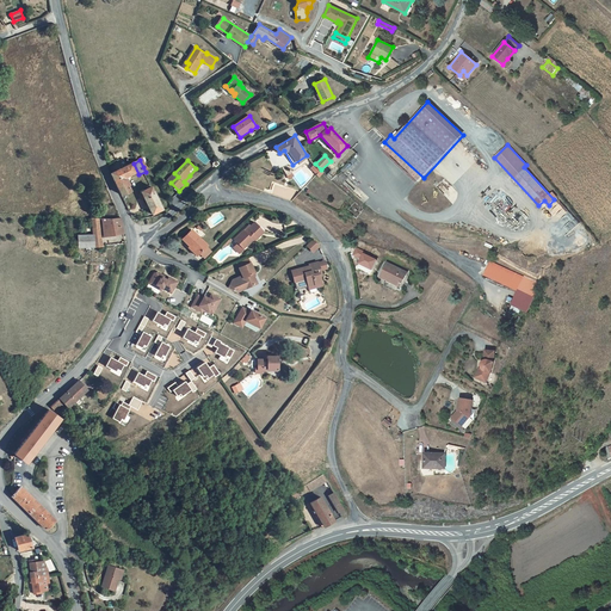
[(124,201),(134,196),(129,186),(130,186),(128,178),(133,176),(134,177),(139,174),(134,164),(113,173),(111,174),(124,201)]
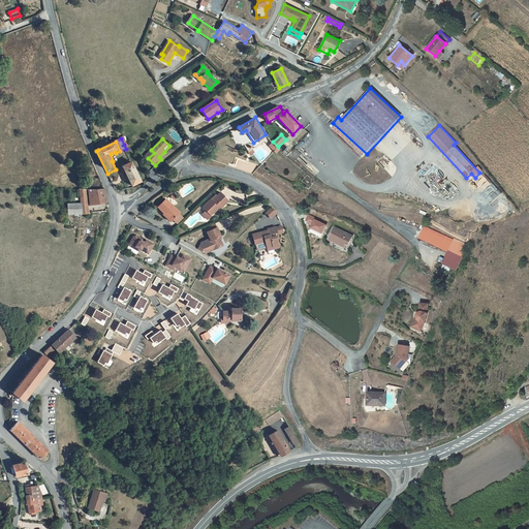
[(279,149),(278,147),(273,142),(270,145),(276,152),(279,149)]
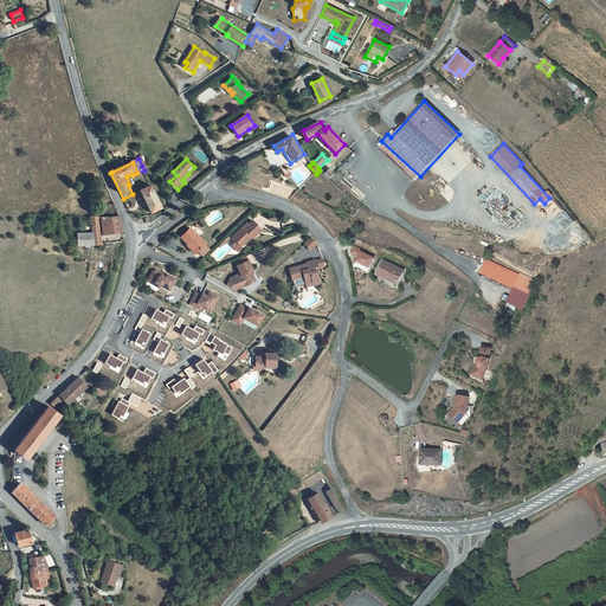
[(291,171),(288,165),(281,169),(287,178),(290,175),(291,175),(291,174),(289,172),(291,171)]
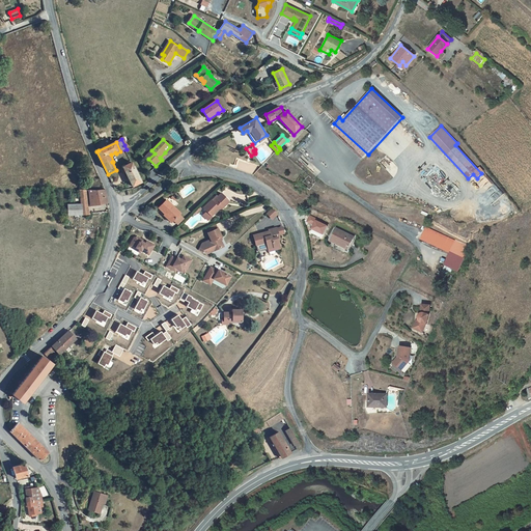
[(292,156),(298,160),(302,156),(298,150),(292,156)]
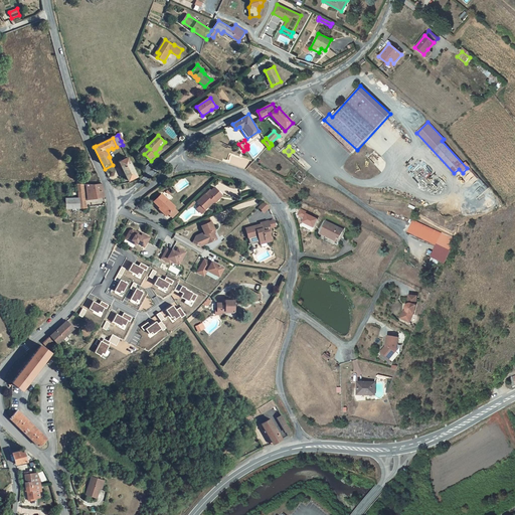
[(252,161),(230,154),(227,161),(227,164),(244,169),(252,161)]
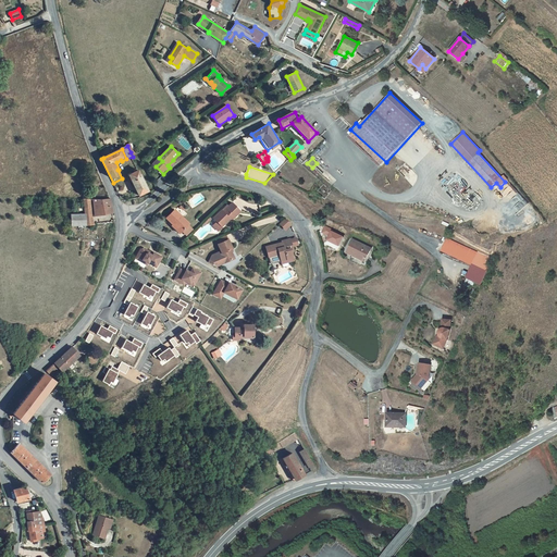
[(133,181),(139,196),(149,192),(140,171),(131,175),(131,176),(127,177),(130,182),(133,181)]
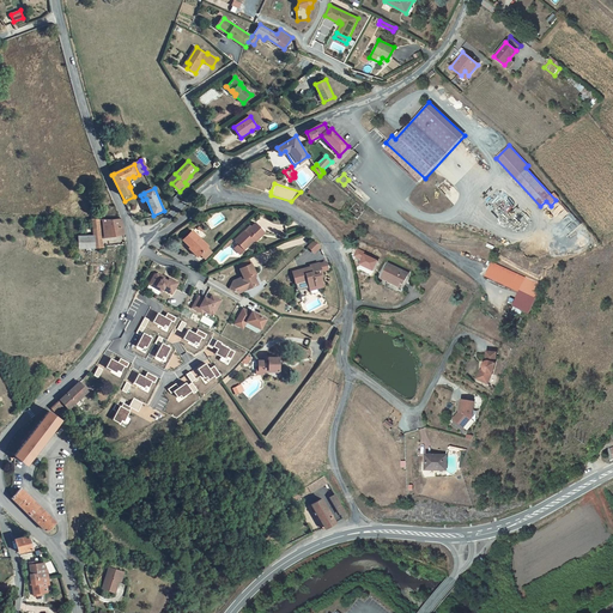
[(92,236),(78,237),(79,248),(86,248),(93,248),(93,240),(101,238),(98,219),(91,218),(92,236)]
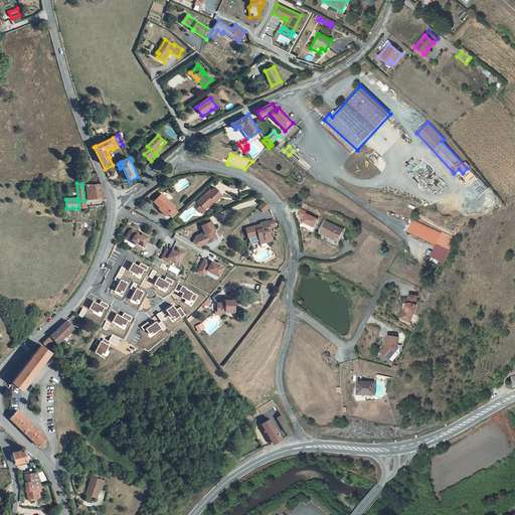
[(102,183),(86,184),(88,199),(104,196),(103,191),(102,183)]
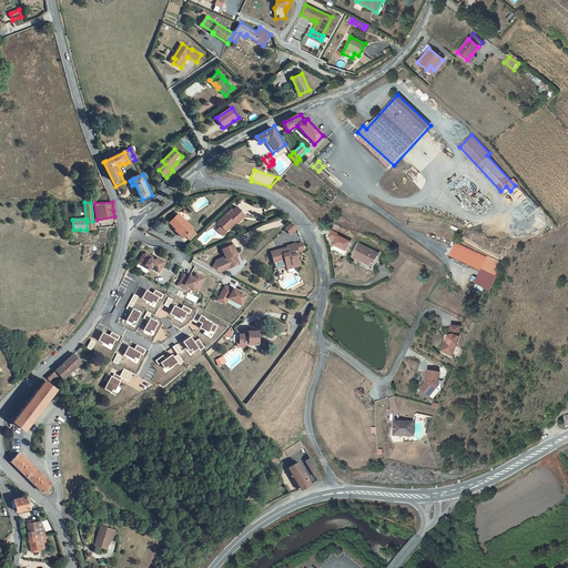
[(534,202),(526,209),(530,214),(538,208),(534,202)]
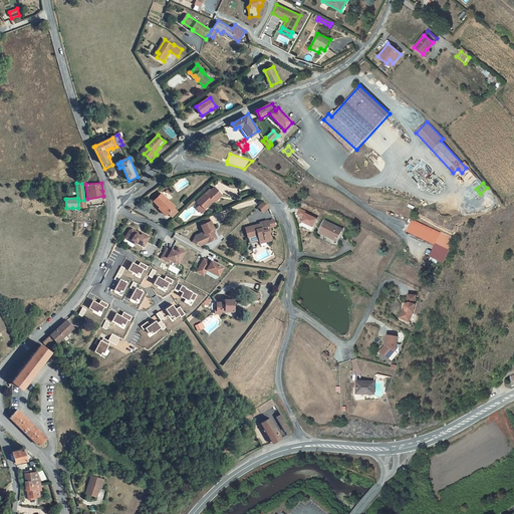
[(204,197),(201,199),(208,208),(211,206),(211,207),(221,198),(214,191),(211,193),(210,192),(204,197)]
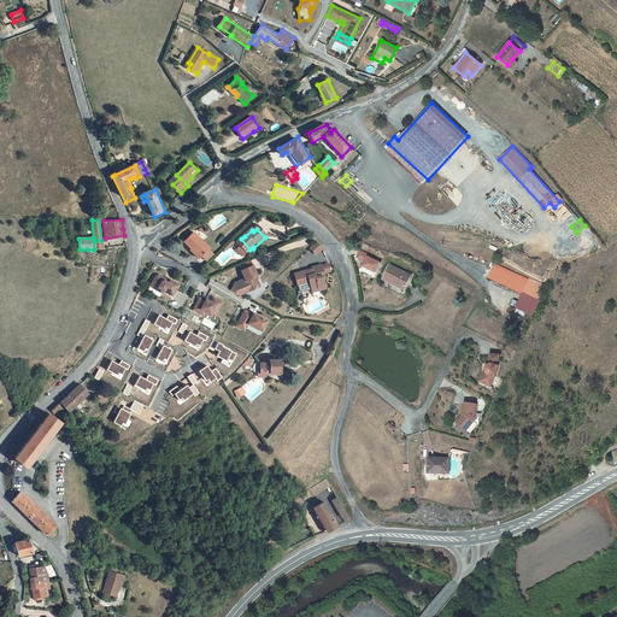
[(199,258),(210,248),(193,231),(184,241),(192,248),(191,250),(199,258)]
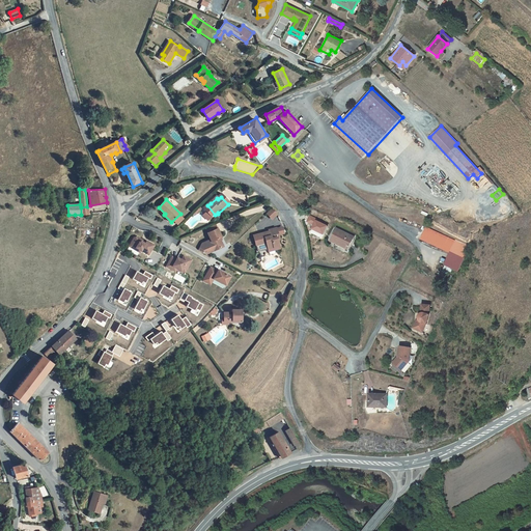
[(210,219),(215,215),(207,205),(202,210),(205,214),(210,219)]
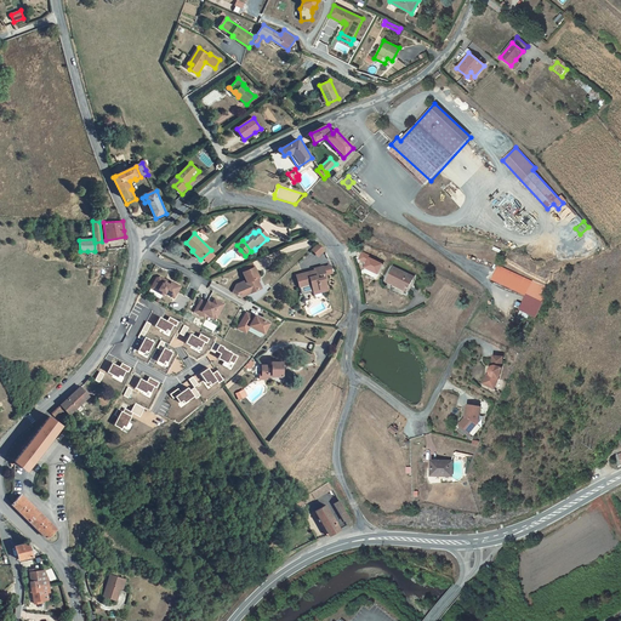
[(312,250),(319,257),(325,251),(318,244),(312,250)]
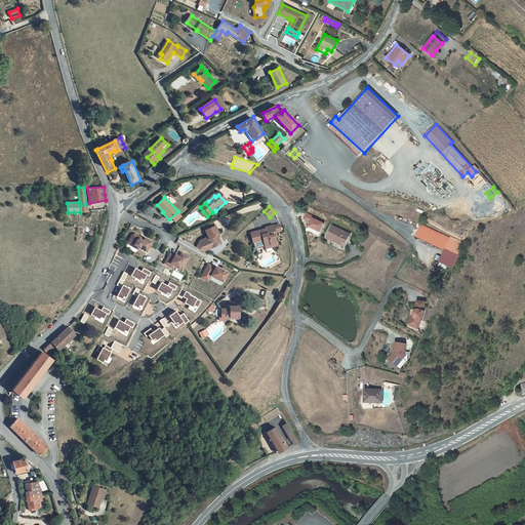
[(204,220),(208,217),(207,216),(203,211),(199,214),(204,220)]
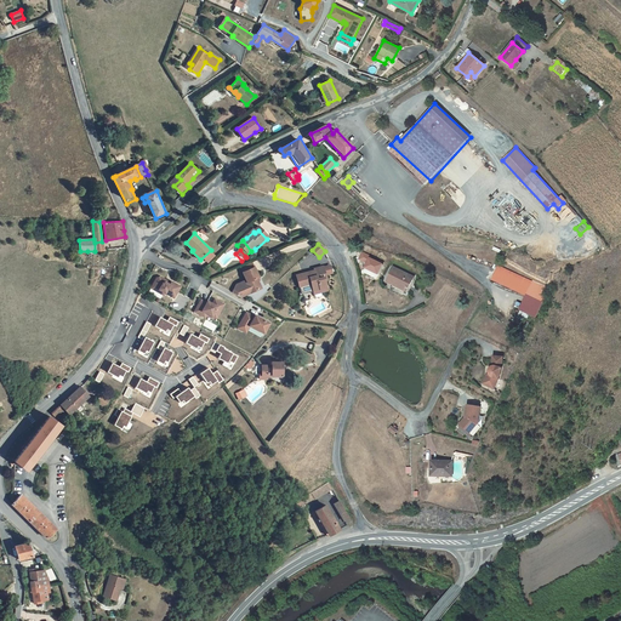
[(241,268),(248,283),(244,284),(243,283),(237,285),(233,292),(241,297),(244,297),(243,295),(245,290),(246,289),(249,294),(258,289),(255,281),(260,279),(252,263),(241,268)]
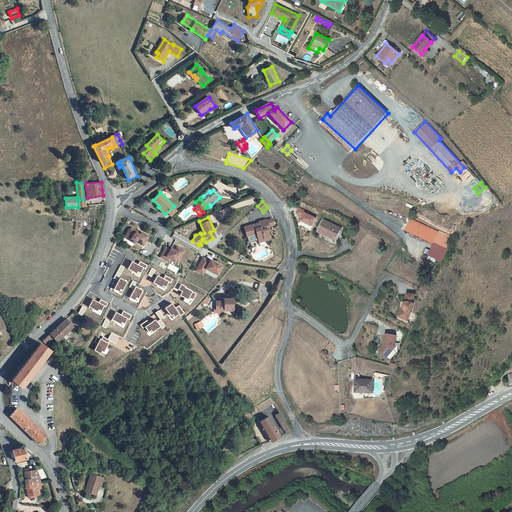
[(259,240),(270,237),(268,232),(270,231),(269,227),(267,221),(267,220),(260,222),(260,223),(260,224),(258,225),(258,224),(245,227),(250,243),(259,240)]
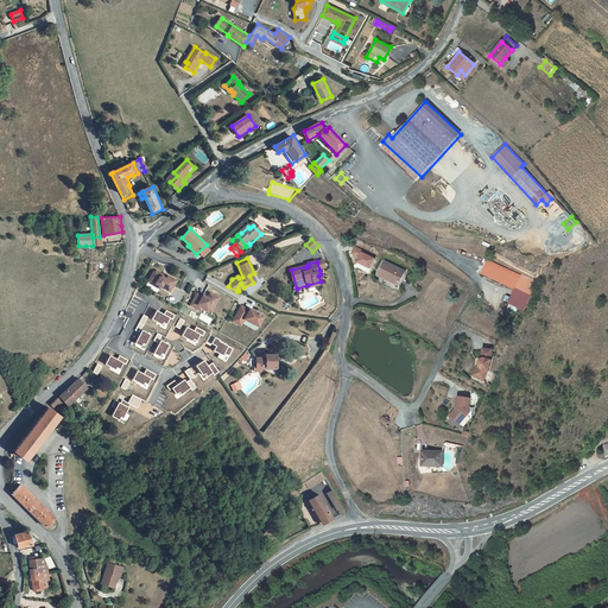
[(399,285),(405,272),(385,261),(379,276),(399,285)]
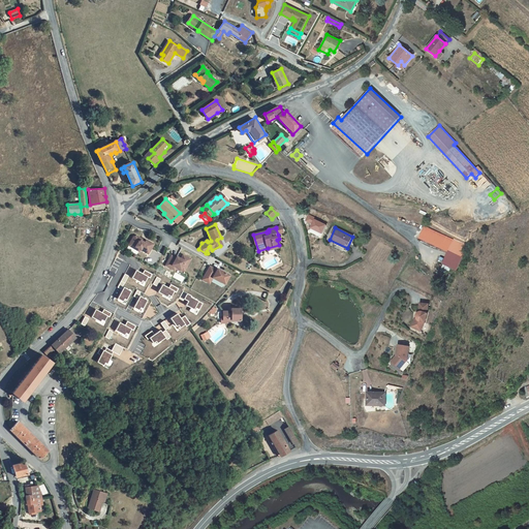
[(442,266),(457,272),(469,246),(455,239),(454,242),(425,227),(418,240),(447,253),(442,266)]
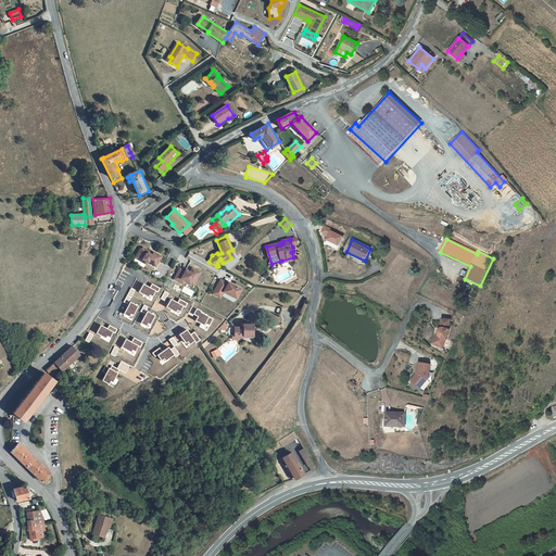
[(141,249),(137,256),(142,260),(141,262),(147,265),(148,263),(155,267),(162,256),(153,252),(153,253),(144,248),(141,249)]
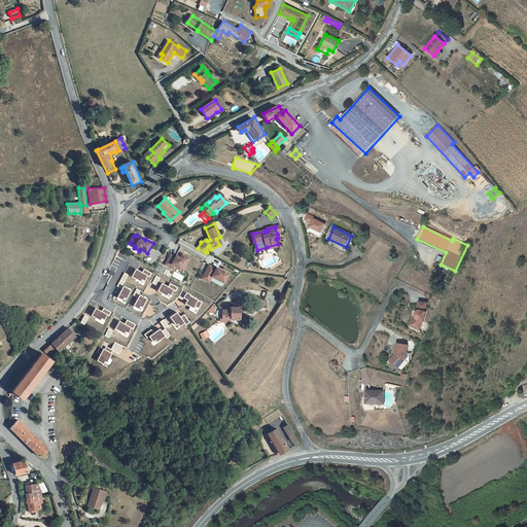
[(128,245),(126,247),(136,253),(138,251),(128,245)]
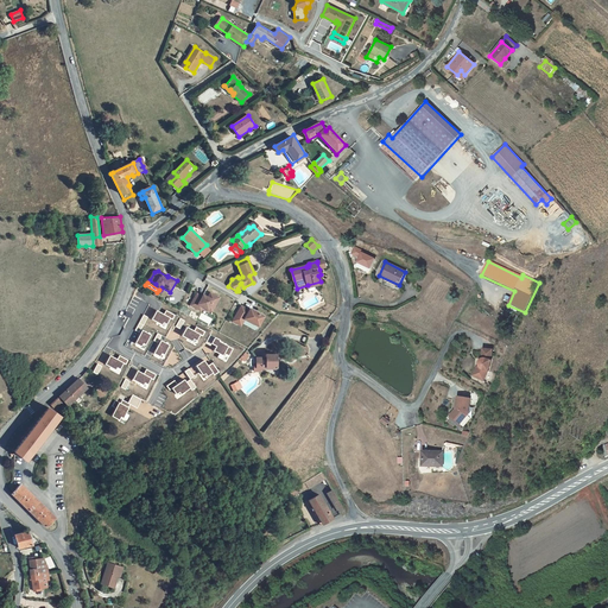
[(220,297),(213,295),(210,298),(208,297),(203,295),(202,296),(197,293),(190,305),(196,308),(198,304),(202,306),(211,311),(220,297)]
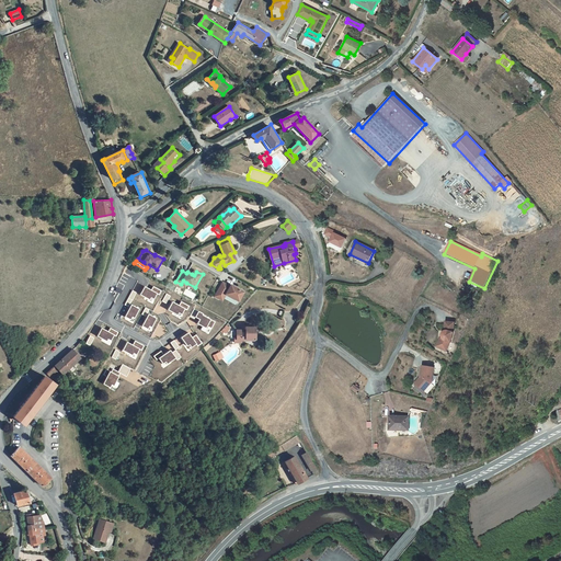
[(243,292),(233,286),(232,288),(230,286),(222,282),(215,296),(218,298),(220,295),(224,297),(226,294),(238,301),(243,292)]
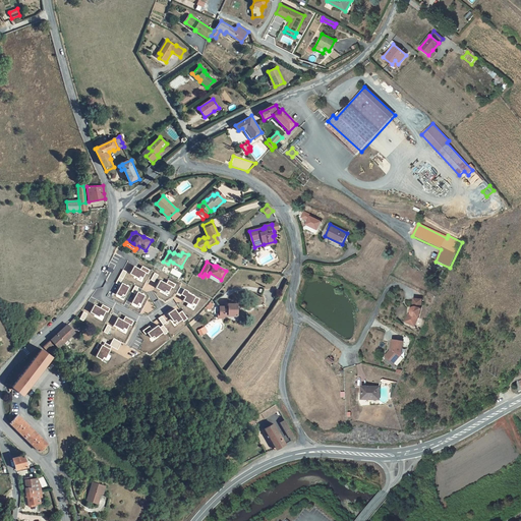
[(134,266),(130,273),(138,278),(139,276),(141,277),(145,273),(147,274),(149,270),(142,266),(141,268),(139,269),(134,266)]
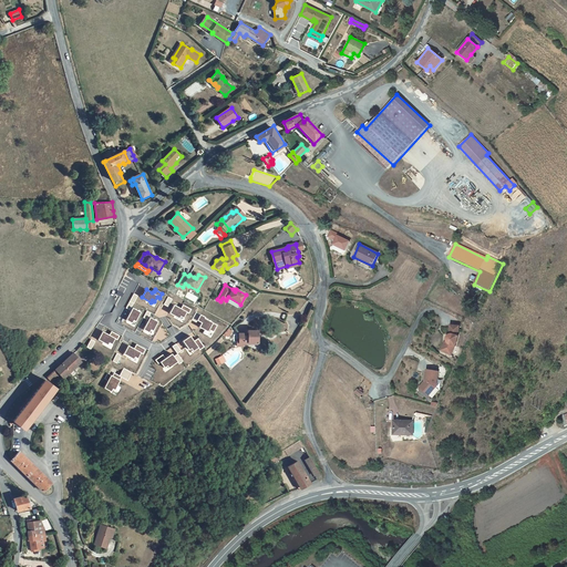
[(174,305),(169,312),(178,318),(179,316),(183,317),(186,311),(188,312),(191,309),(183,305),(182,307),(181,308),(174,305)]
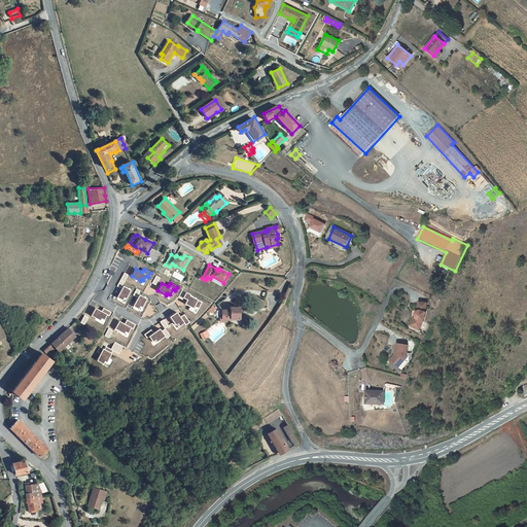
[(124,286),(117,297),(121,300),(124,297),(126,299),(131,290),(124,286)]
